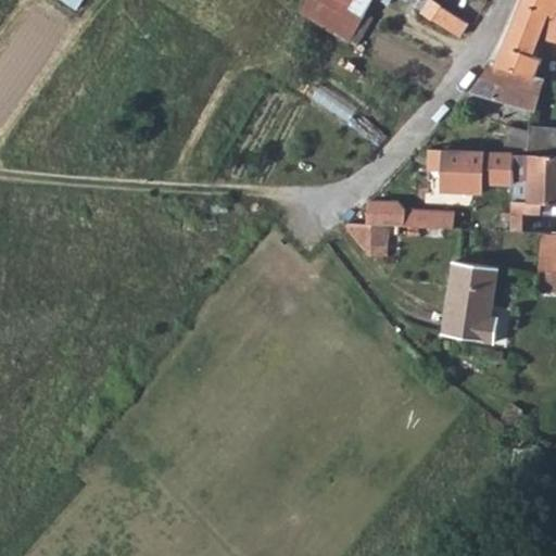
[(310,0),(303,12),(350,39),(373,0),(310,0)]
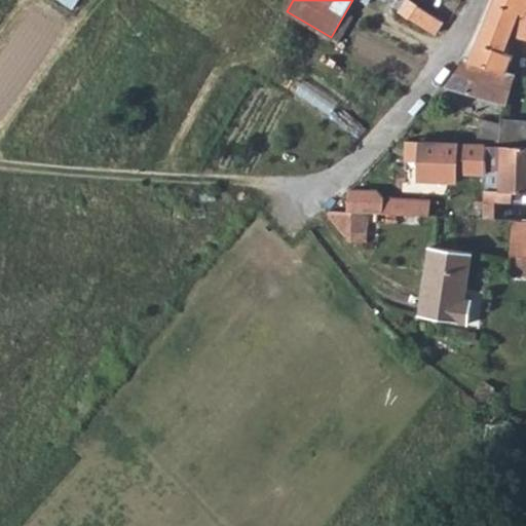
[(410,17),(418,5),(409,0),(398,0),(402,3),(398,9),(410,17)]
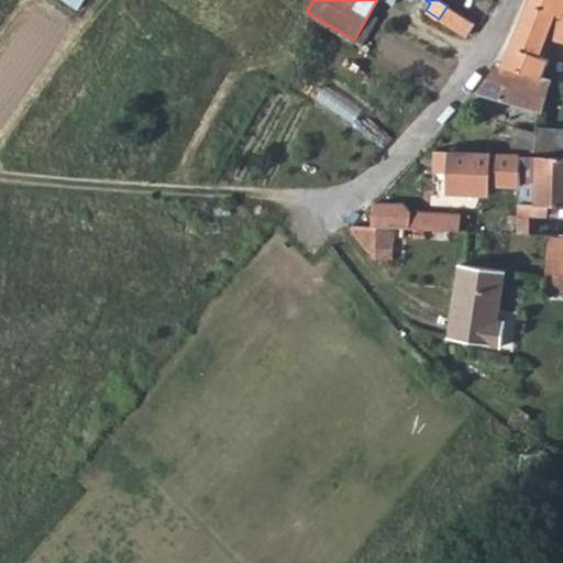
[(562,0),(527,0),(523,11),(500,63),(543,77),(549,58),(539,55),(548,35),(562,39),(562,0)]
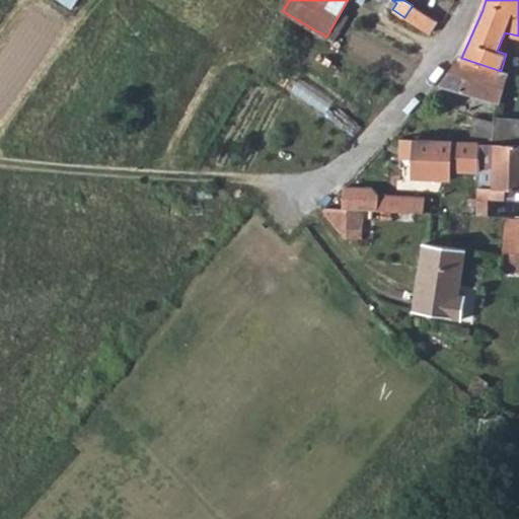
[(439,83),(501,101),(511,72),(501,71),(461,58),(457,57),(439,83)]
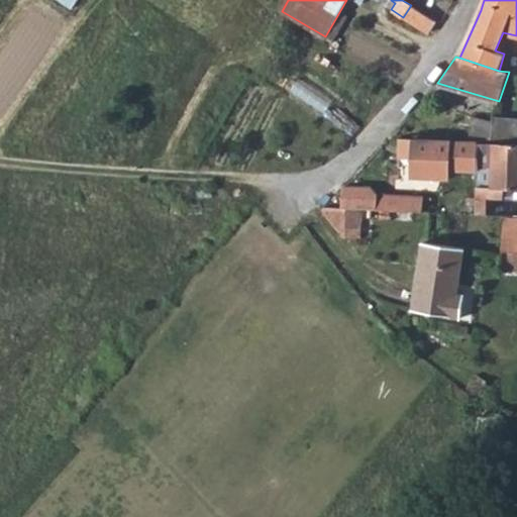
[(475,116),(470,137),(479,138),(516,139),(516,116),(494,115),(493,120),(475,116)]
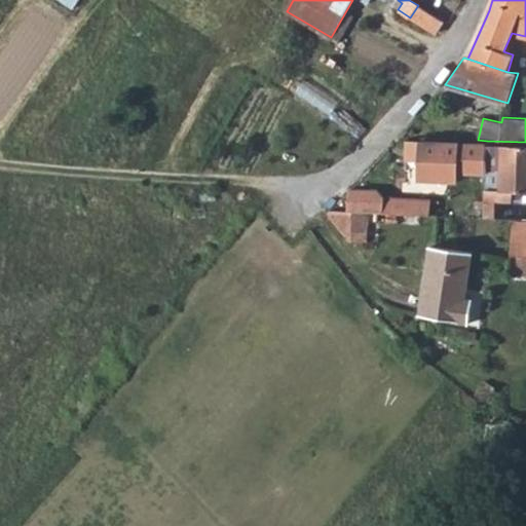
[(460,173),(486,173),(487,144),(419,142),(405,142),(405,162),(418,162),(418,177),(460,180),(460,173)]
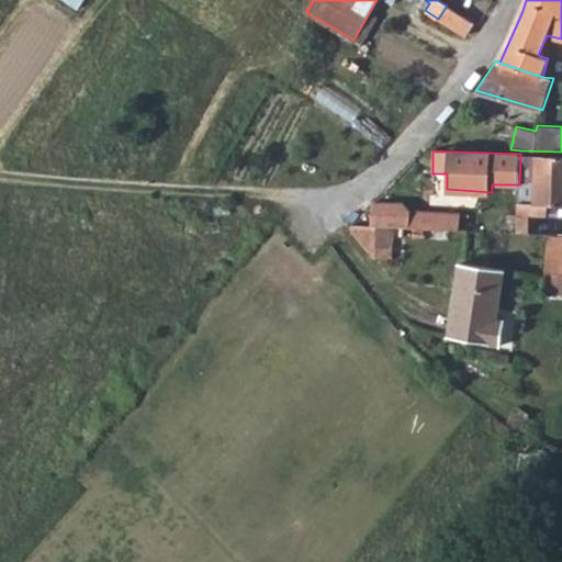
[(519,202),(519,213),(530,214),(538,214),(539,203),(544,203),(561,204),(561,155),(520,154),(519,184),(519,202)]
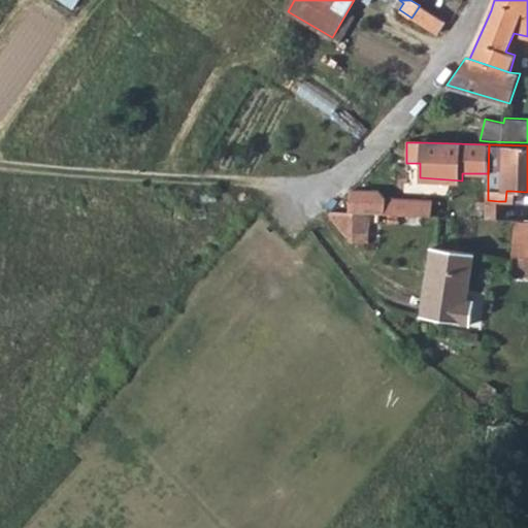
[(349,212),(399,215),(440,217),(440,201),(400,199),(386,198),(382,193),(350,191),(349,212)]
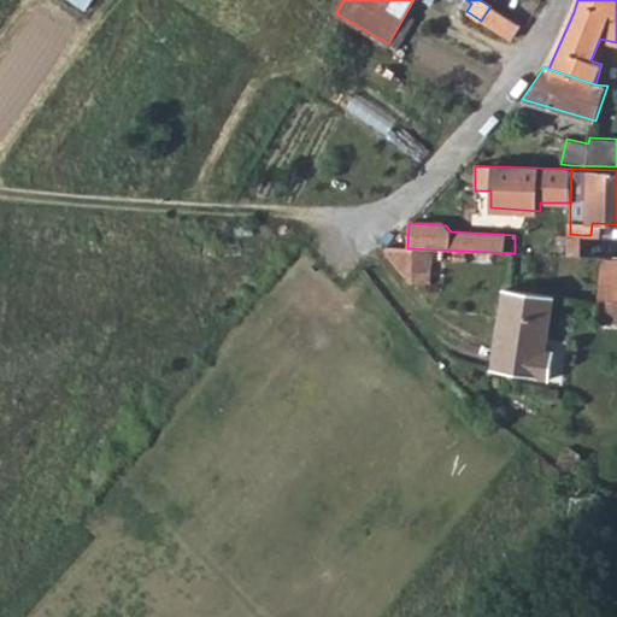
[(569,254),(581,256),(582,235),(570,234),(569,254)]
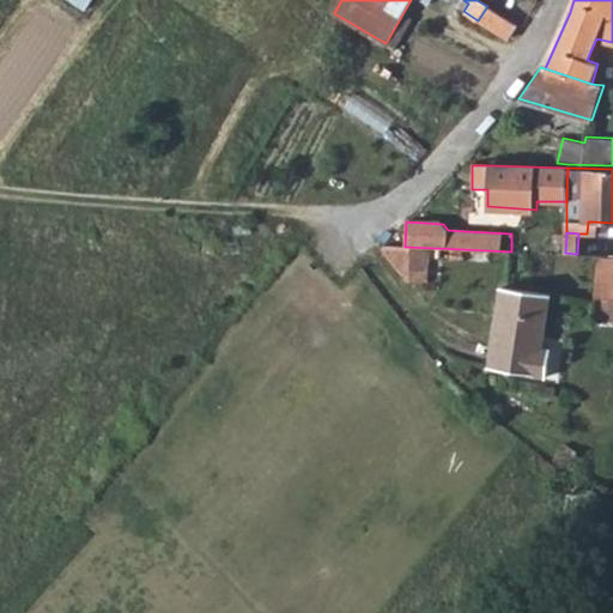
[(594,319),(612,320),(612,259),(595,259),(594,319)]
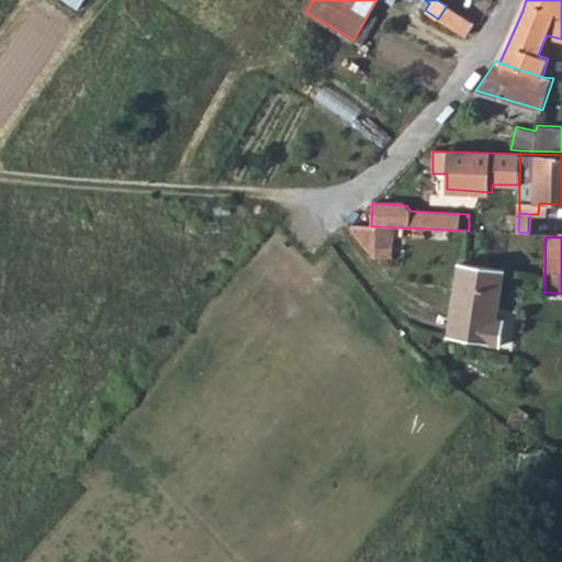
[(460,263),(451,337),(504,344),(507,318),(501,317),(506,269),(460,263)]
